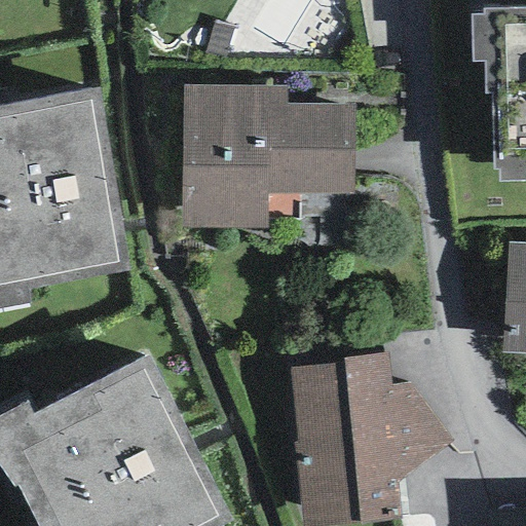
[(482,14),(470,15),(471,60),(482,60),(482,91),(490,91),(491,168),(497,168),(498,181),(525,180),(525,6),(482,7),(482,14)]
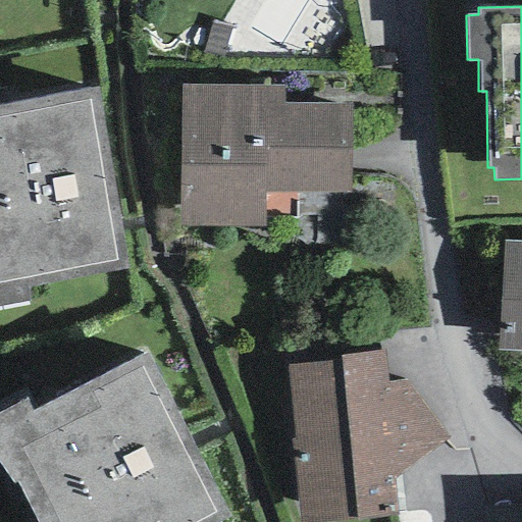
[(127,266),(95,86),(0,102),(0,307),(31,302),(28,284),(127,266)]
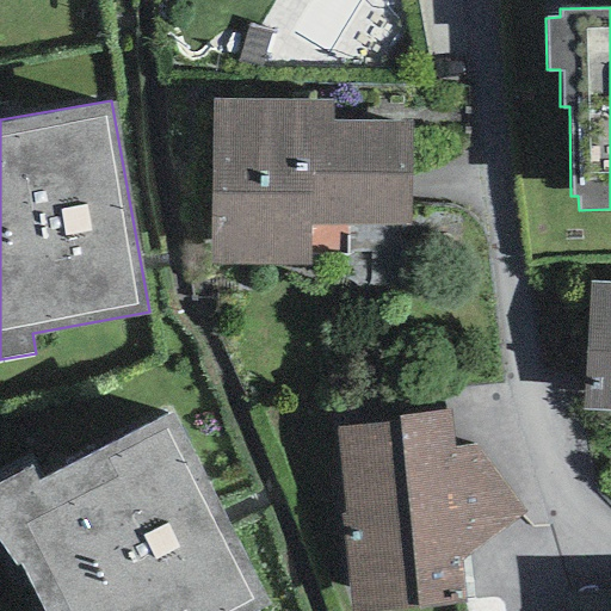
[(331,100),(210,100),(209,264),(308,264),(308,224),(409,226),(411,121),(329,121),(331,100)]
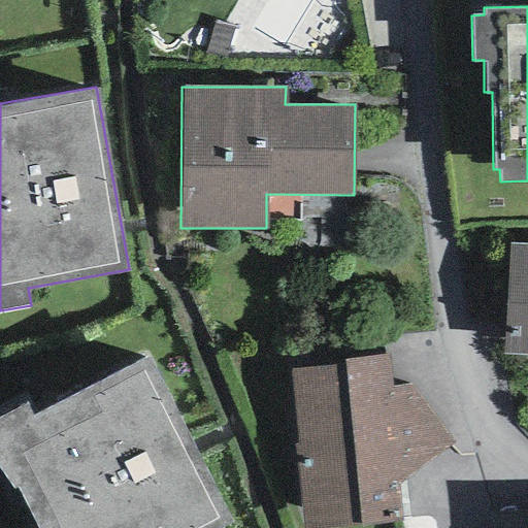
[(527,243),(508,243),(503,353),(527,354),(527,243)]
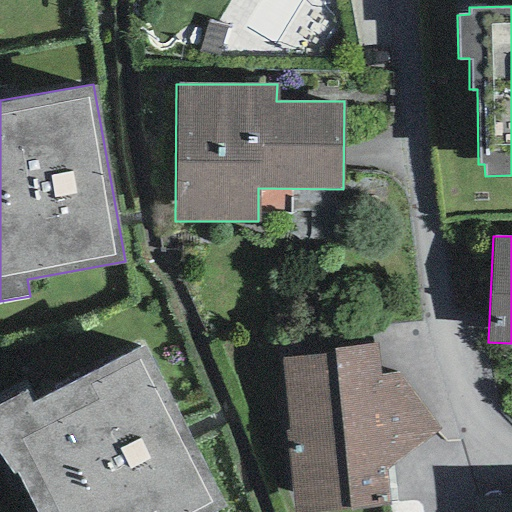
[(334,351),(280,356),(289,431),(285,431),(294,511),(309,511),(390,504),(386,468),(441,426),(397,371),(378,374),(375,341),(334,345),(334,351)]
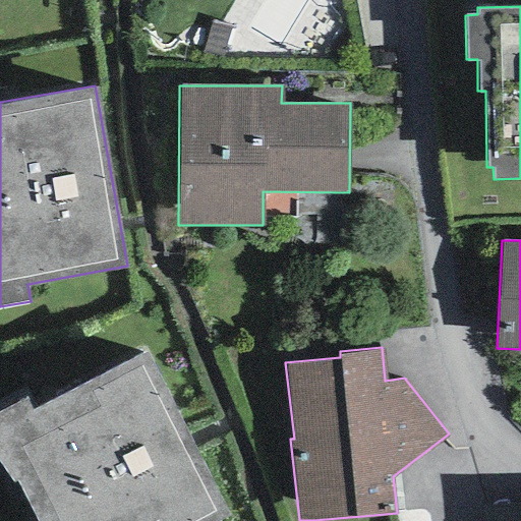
[(25,397),(0,409),(0,473),(24,520),(214,520),(229,514),(145,350),(32,408),(25,397)]
